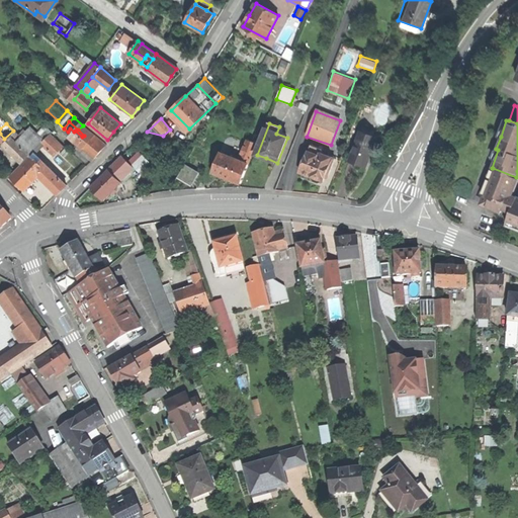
[(88,131),(83,125),(78,130),(84,136),(88,131)]
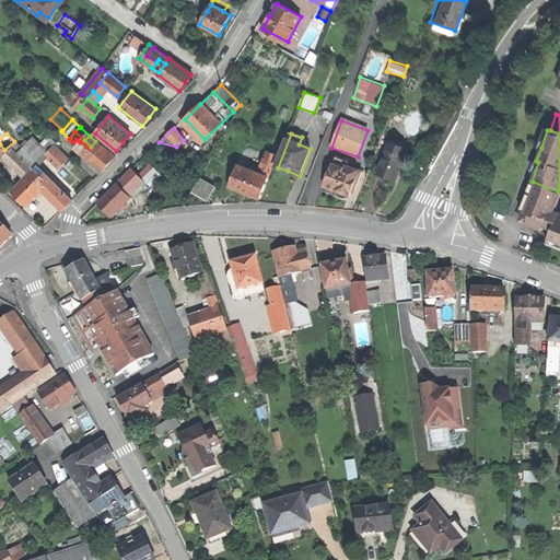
[(76,148),(82,155),(89,148),(81,141),(80,142),(76,148)]
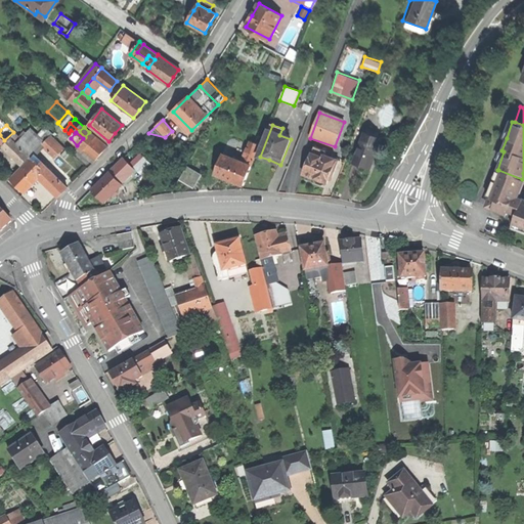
[(77,145),(94,161),(100,154),(106,147),(89,132),(85,137),(83,138),(77,145)]
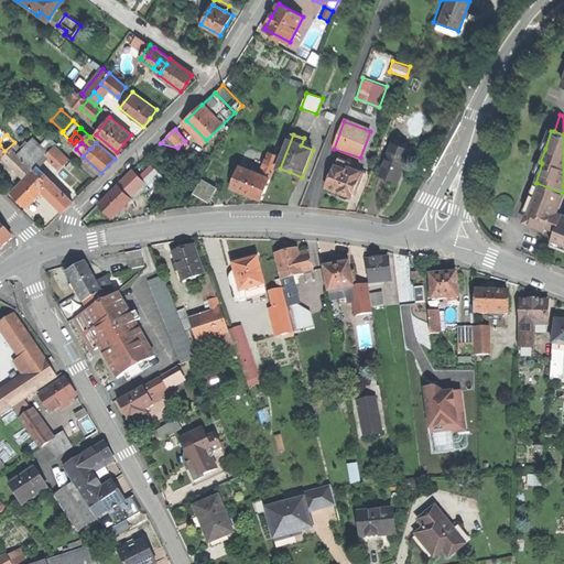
[(19,154),(32,167),(43,156),(30,143),(21,151),(19,154)]
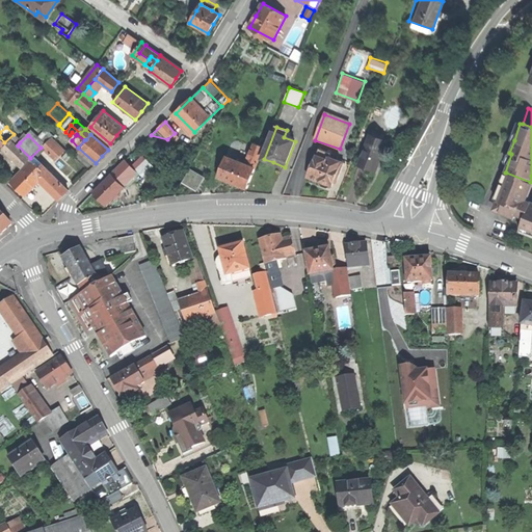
[(4,148),(10,153),(18,145),(20,142),(15,137),(4,148)]
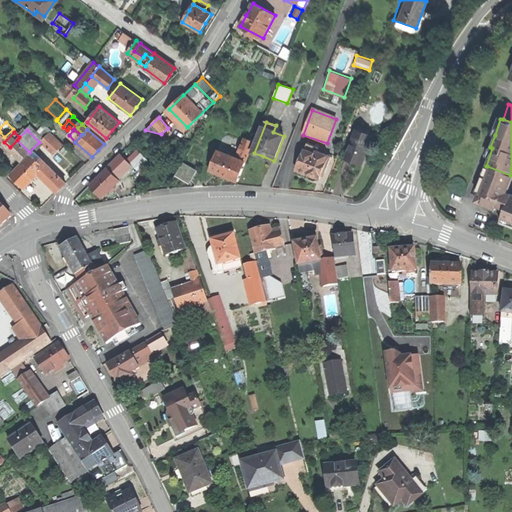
[(352,162),(361,165),(371,137),(355,132),(345,160),(352,162)]
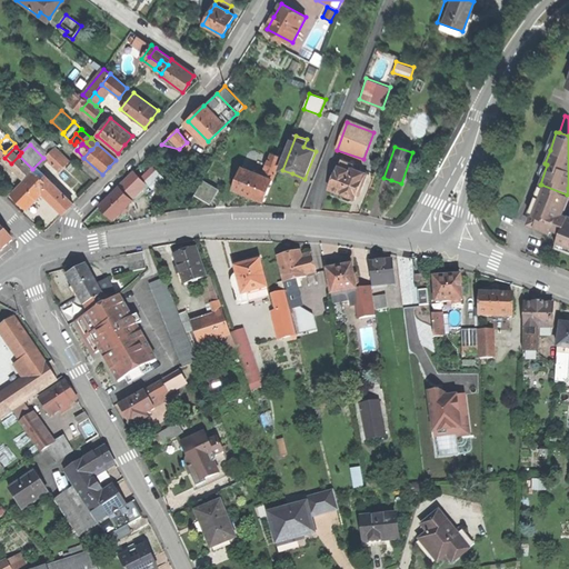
[(46,160),(57,171),(68,160),(55,148),(48,155),(49,157),(46,160)]
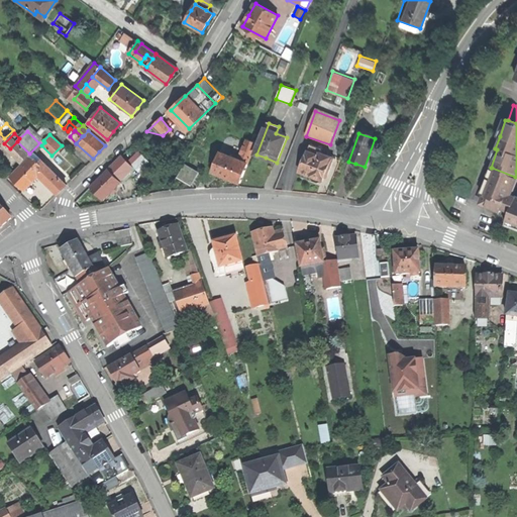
[(248,139),(240,161),(248,164),(256,142),(248,139)]
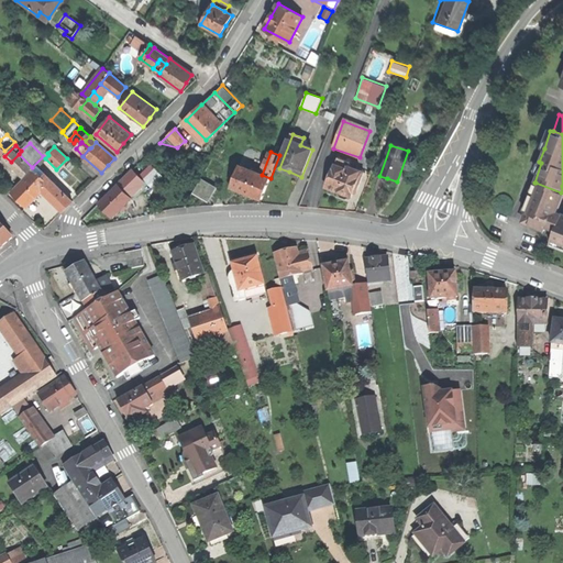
[(24,175),(32,167),(19,154),(11,162),(24,175)]
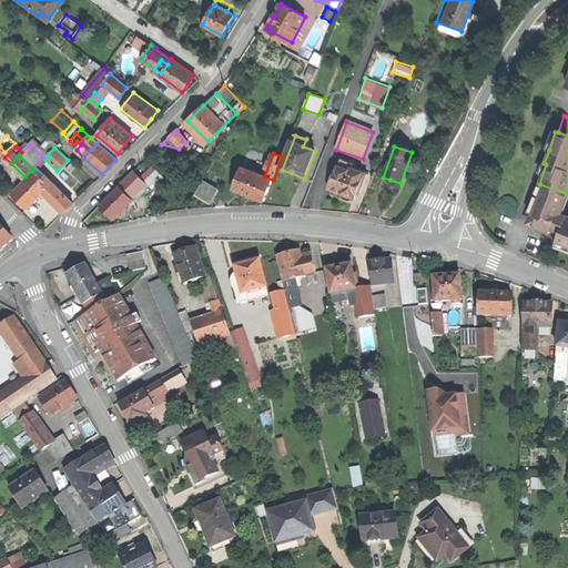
[(341,159),(338,166),(350,171),(351,168),(352,163),(341,159)]
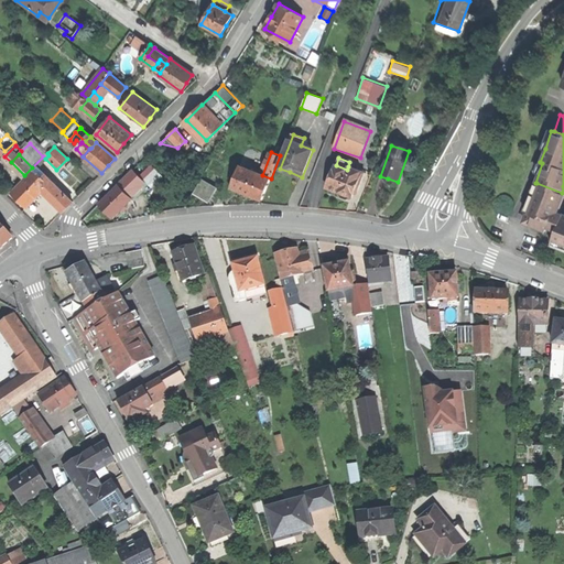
[(139,175),(151,186),(162,174),(151,163),(139,175)]
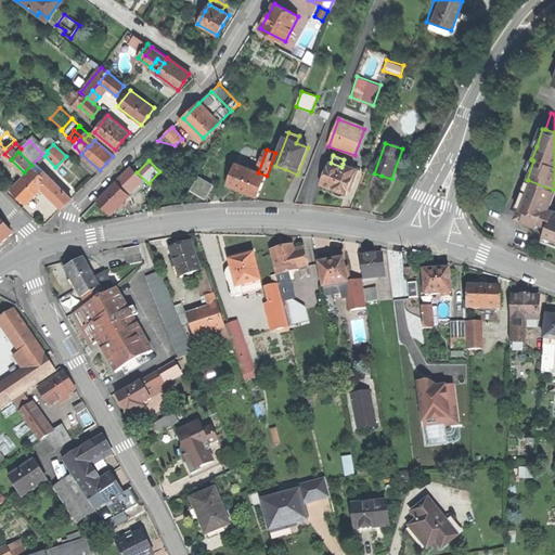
[(331,163),(322,185),(328,189),(333,190),(345,194),(348,185),(355,168),(343,164),(341,167),(331,163)]
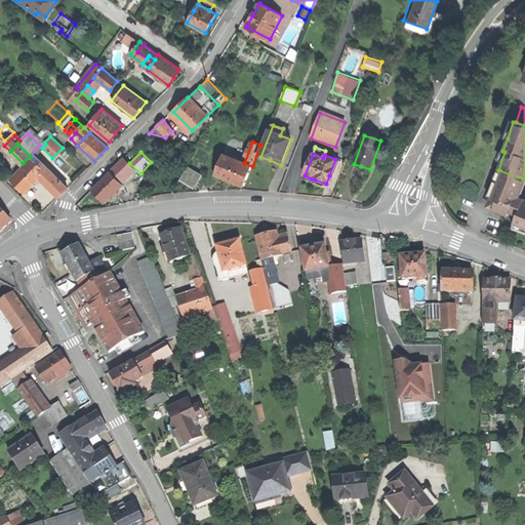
[(229,179),(244,186),(252,166),(244,163),(224,155),(215,175),(229,179)]
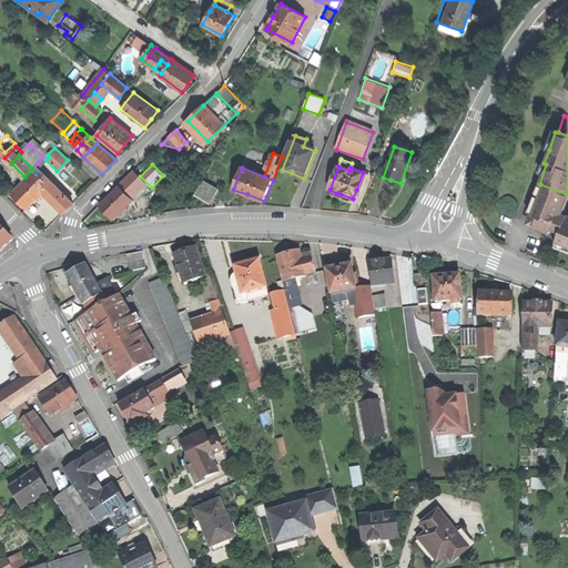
[(34,171),(27,179),(42,193),(49,186),(34,171)]
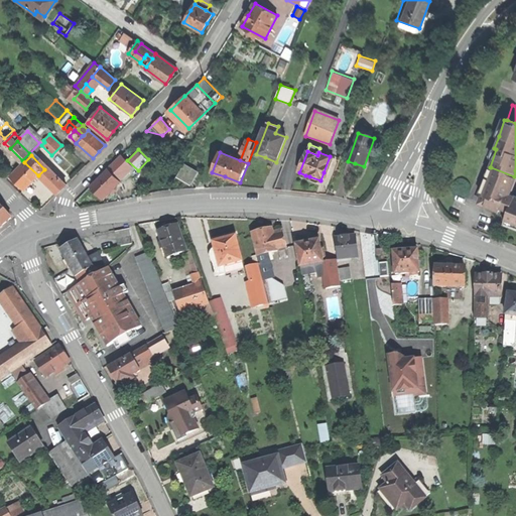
[(113,164),(108,169),(114,174),(127,162),(121,156),(118,159),(119,160),(115,165),(113,164)]
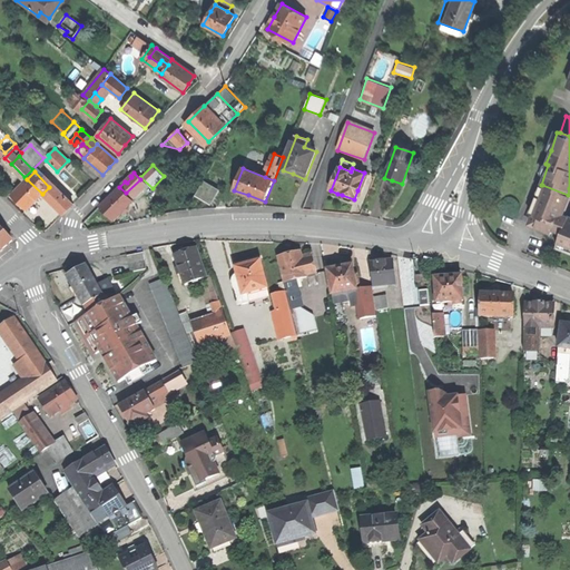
[(367,175),(364,173),(357,190),(361,192),(367,175)]
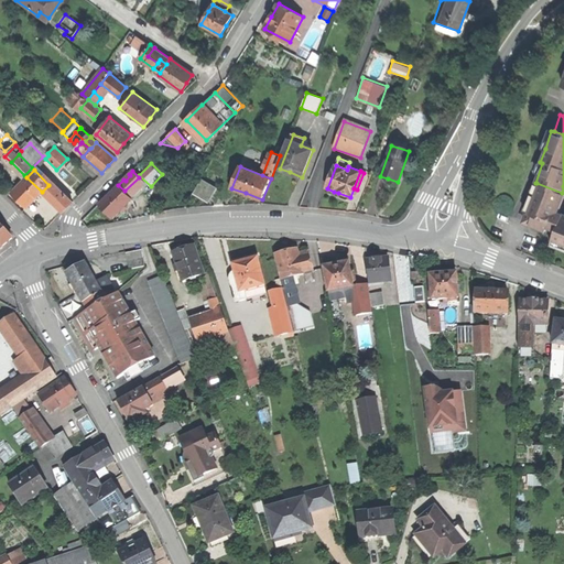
[(19,199),(26,207),(42,192),(26,177),(11,193),(19,199)]
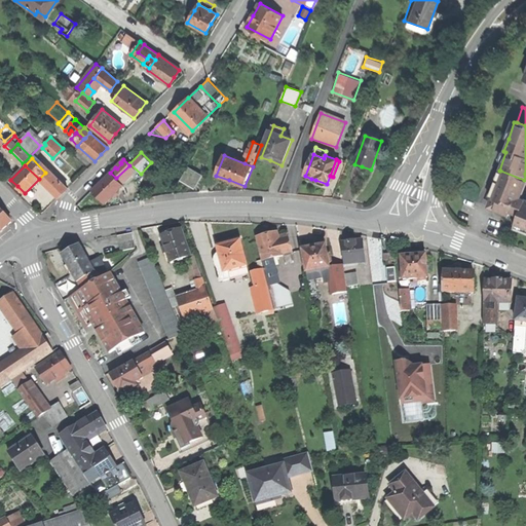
[(48,170),(45,173),(39,179),(49,189),(59,180),(48,170)]
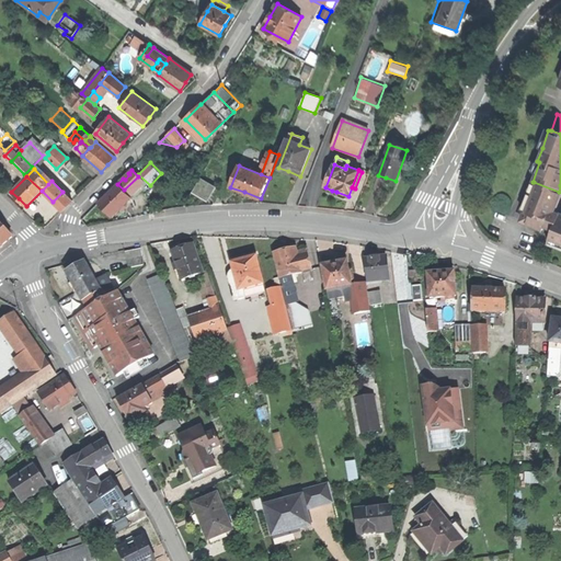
[(552,228),(558,214),(553,212),(548,210),(551,202),(557,204),(560,192),(559,192),(534,182),(527,199),(523,212),(529,214),(526,222),(542,229),(544,225),(552,228)]
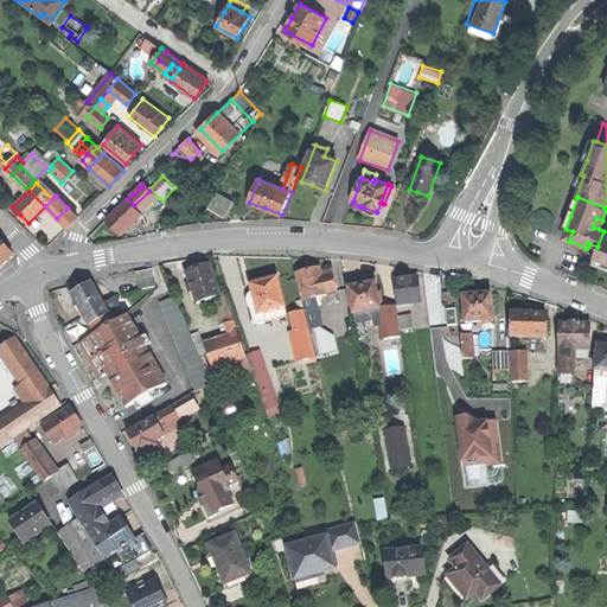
[(113,228),(121,235),(142,213),(134,205),(127,199),(107,221),(113,228)]
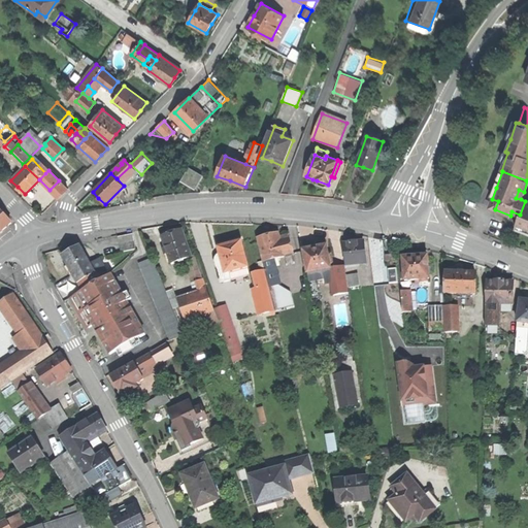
[(67,189),(59,180),(50,190),(58,198),(67,189)]
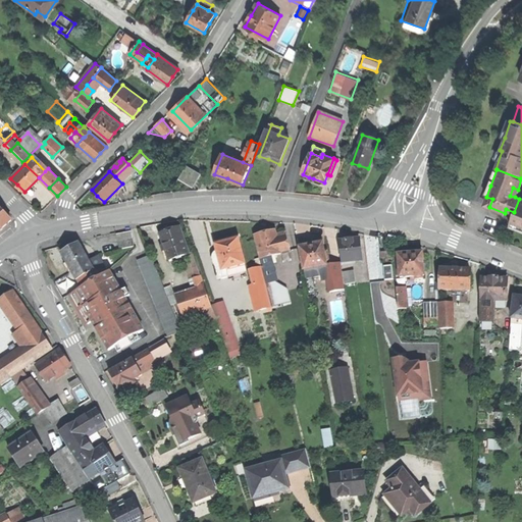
[(483,205),(489,207),(492,199),(486,197),(483,205)]
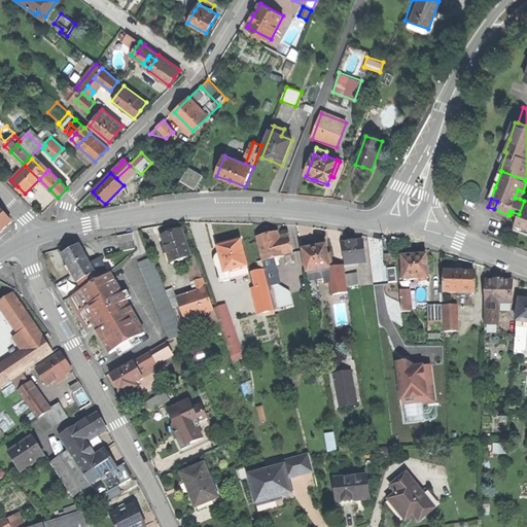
[(526,201),(524,201),(519,214),(515,225),(526,230),(526,201)]
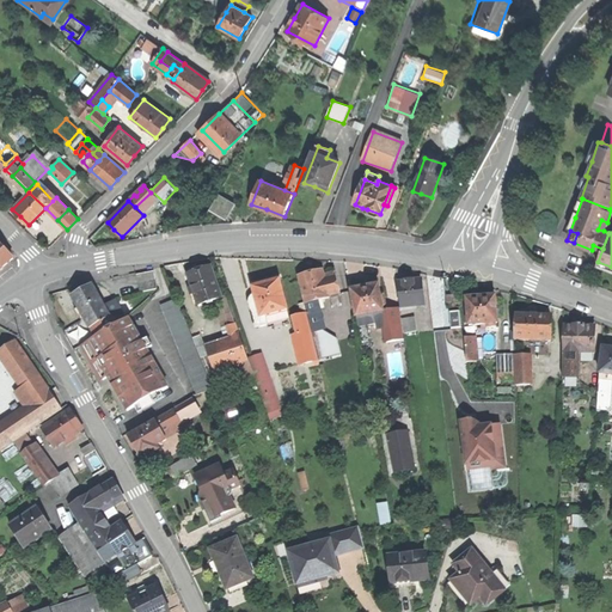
[(0,271),(1,270),(14,259),(0,244),(0,271)]
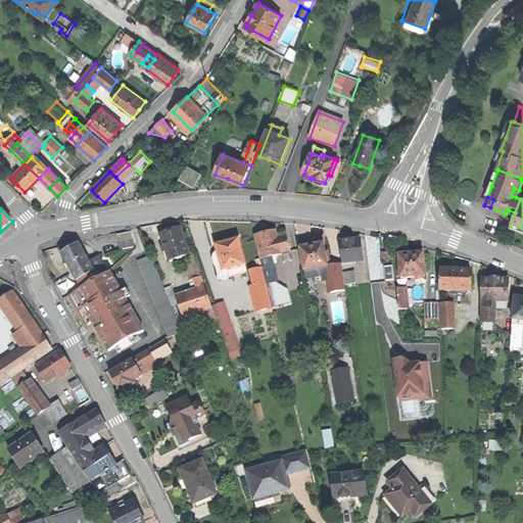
[(161,235),(171,262),(175,259),(190,254),(181,228),(171,232),(161,235)]
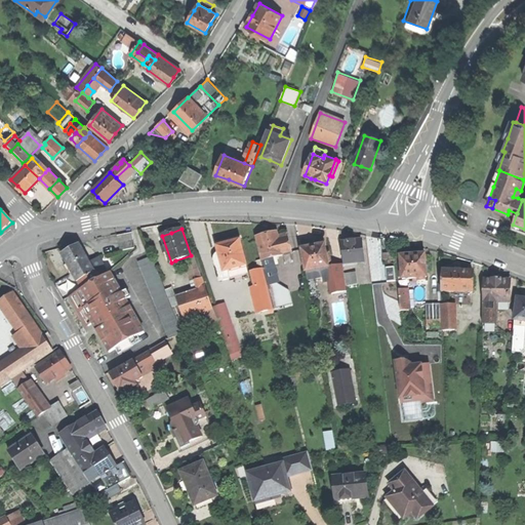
[(257,237),(264,259),(283,254),(278,236),(277,232),(266,235),(257,237)]
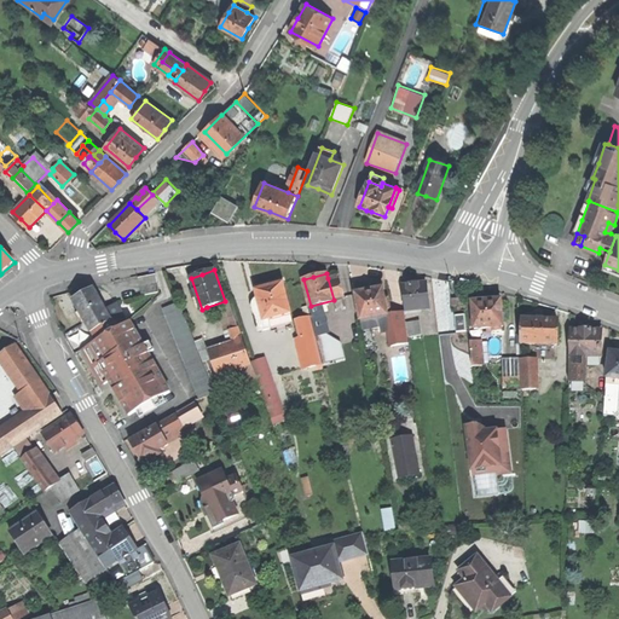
[(140,290),(157,285),(155,276),(138,281),(140,290)]
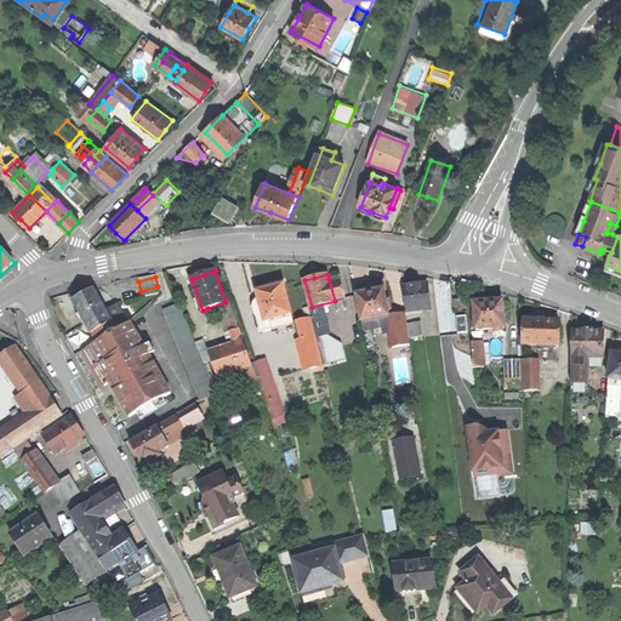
[(339,277),(329,279),(335,301),(345,298),(339,277)]
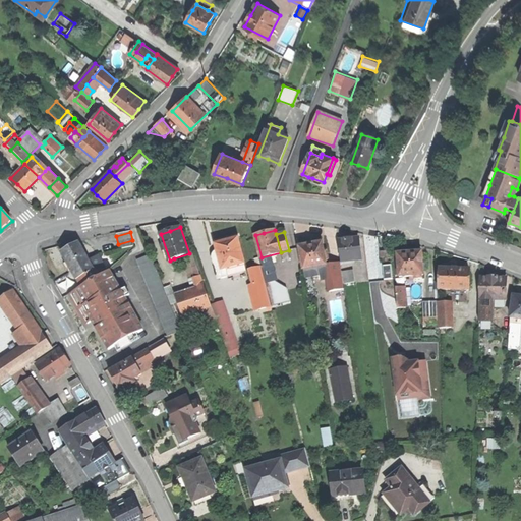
[(226,241),(216,244),(218,254),(222,270),(226,269),(244,265),(237,238),(226,241)]
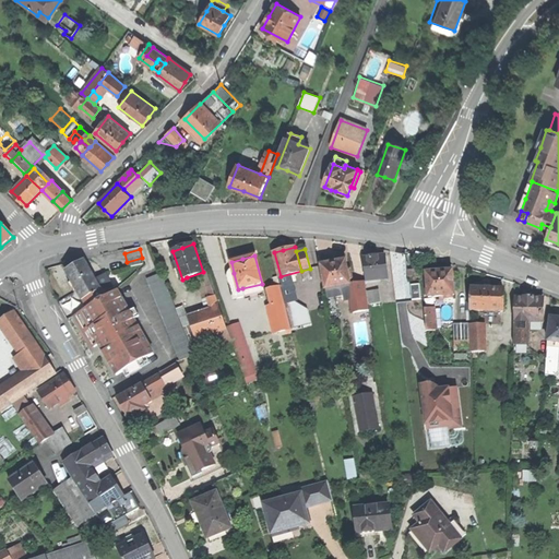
[(373,258),(365,259),(368,285),(371,285),(371,282),(388,280),(384,257),(373,258)]
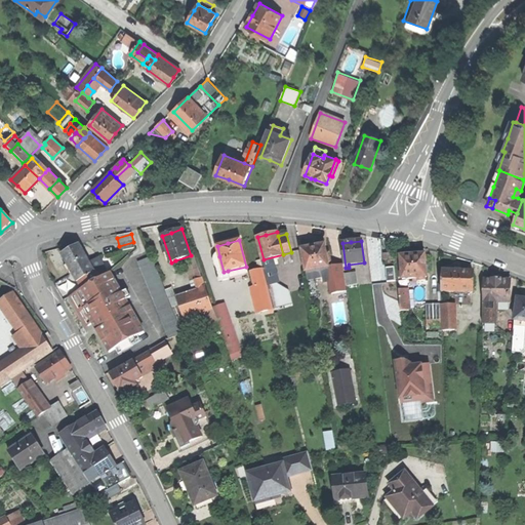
[(135,249),(133,242),(119,246),(120,252),(135,249)]
